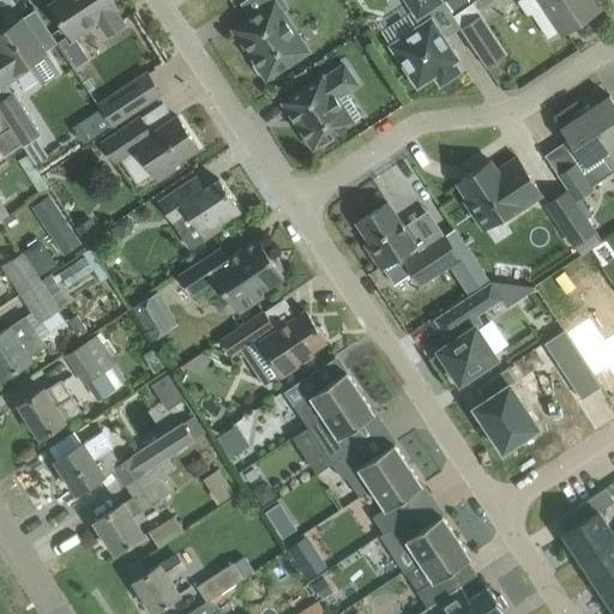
[(62,24),(71,36),(97,18),(108,35),(125,24),(115,10),(118,7),(113,0),(55,0),(49,4),(62,24)]
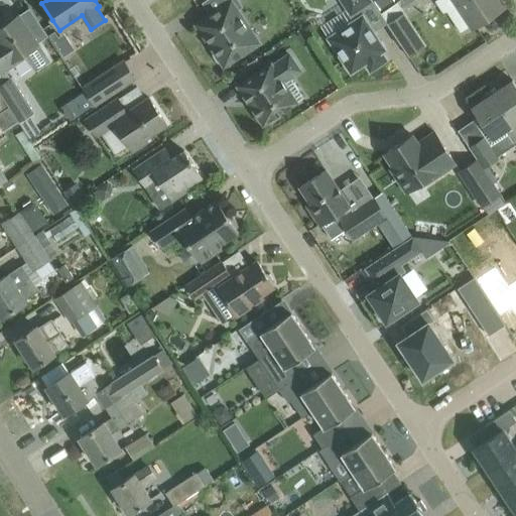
[(359,9),(371,0),(340,0),(354,20),(328,38),(351,73),(365,62),(371,71),(387,59),(381,51),(385,49),(359,9)]
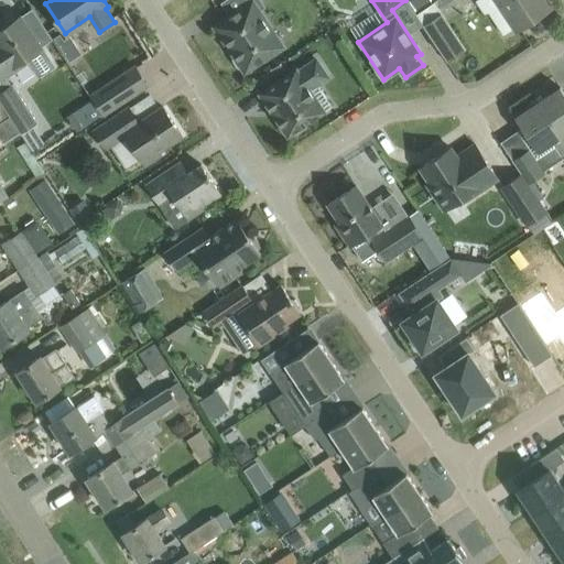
[(496,0),(517,31),(551,8),(545,0),(496,0)]
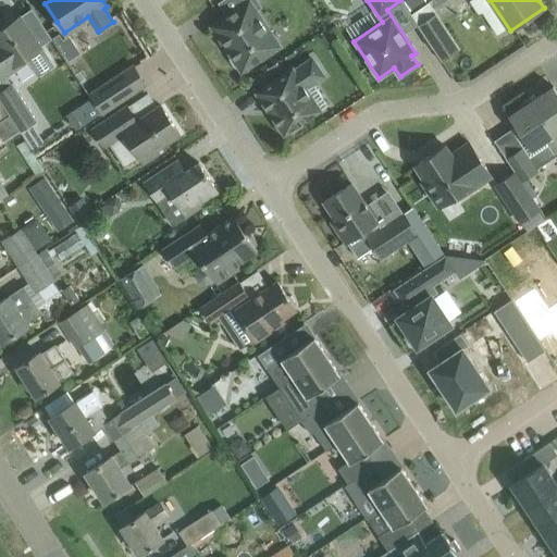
[(213,25),(243,70),(280,46),(249,1),(213,25)]
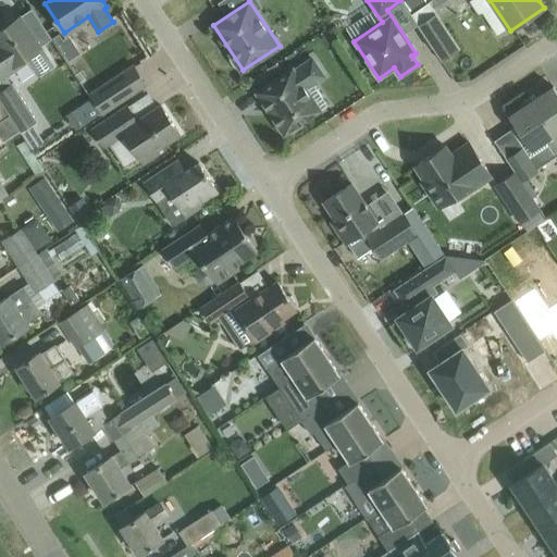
[(418,24),(442,61),(460,49),(436,12),(418,24)]
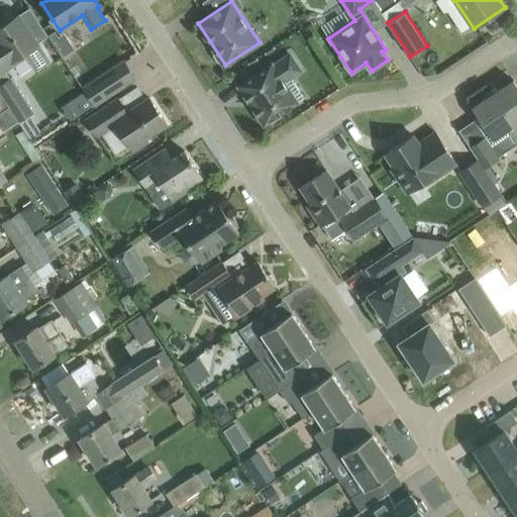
[(0,68),(2,72),(26,57),(35,71),(50,61),(19,14),(15,17),(11,15),(5,19),(5,23),(0,26),(0,68)]
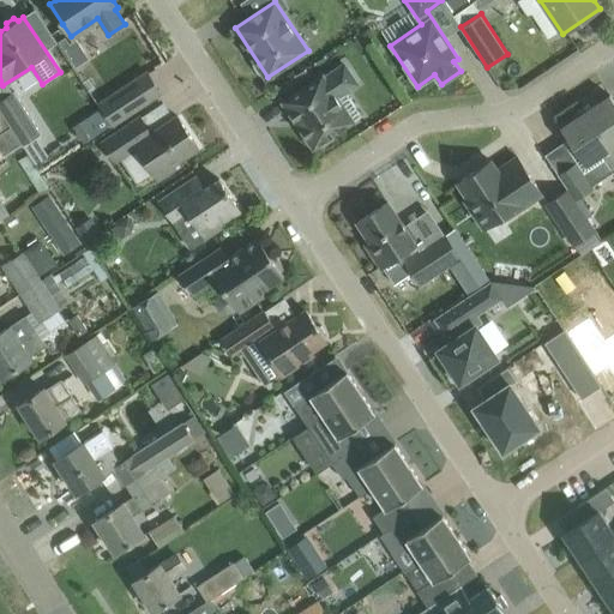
[(283,101),(314,148),(353,121),(337,97),(357,84),(344,64),(325,77),(323,74),(283,101)]
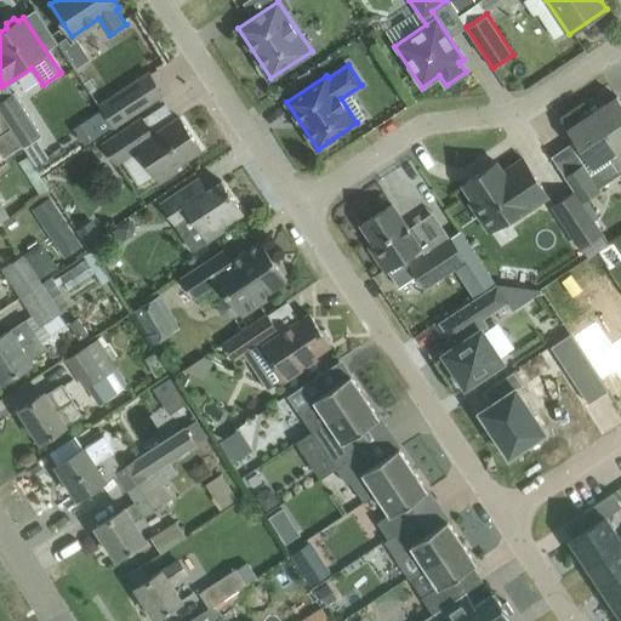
[(101,104),(114,125),(163,92),(149,73),(130,86),(101,104)]
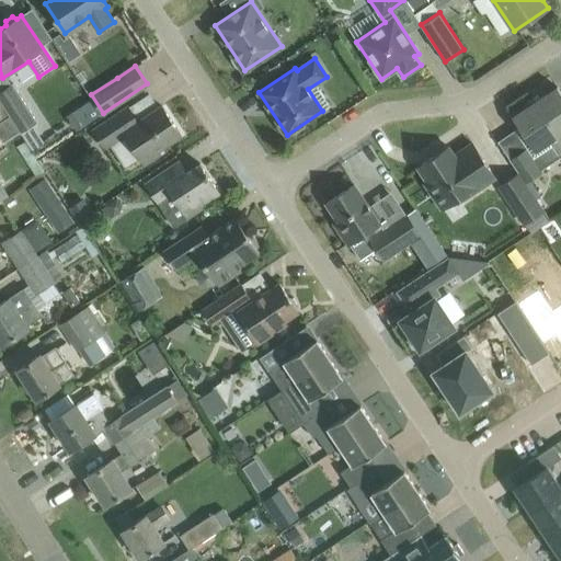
[(0,100),(21,132),(37,122),(11,82),(0,89),(0,100)]
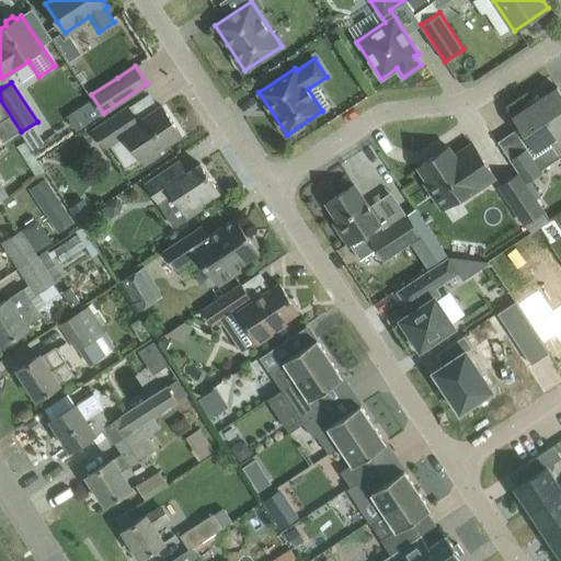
[(560,91),(558,86),(535,101),(560,139),(560,91)]
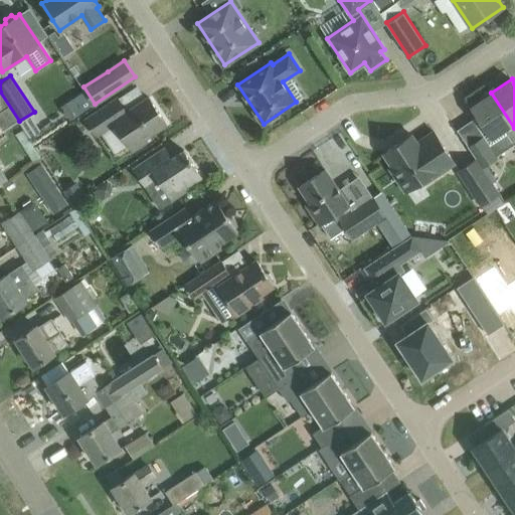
[(514,139),(514,128),(491,93),(471,107),(492,138),(504,130),(512,142),(514,139)]
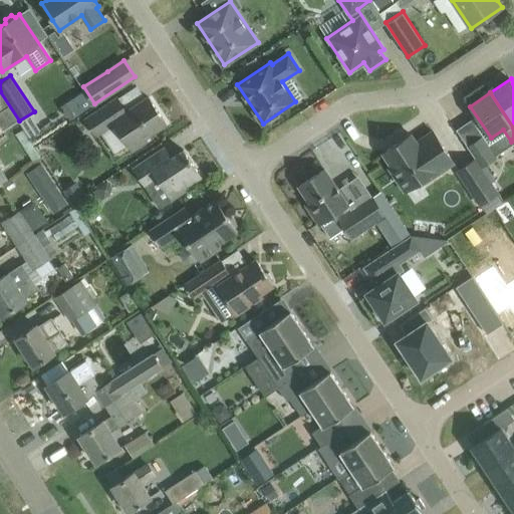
[(86,118),(96,135),(101,132),(116,154),(130,145),(133,149),(147,140),(145,137),(166,122),(149,96),(126,111),(117,97),(86,118)]
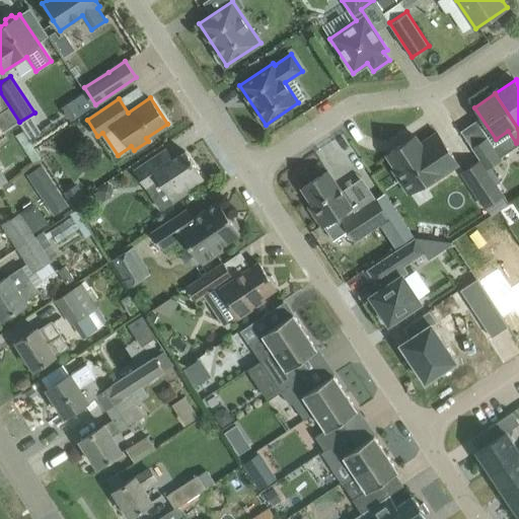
[(22,130),(18,123),(4,132),(9,139),(15,135),(22,130)]
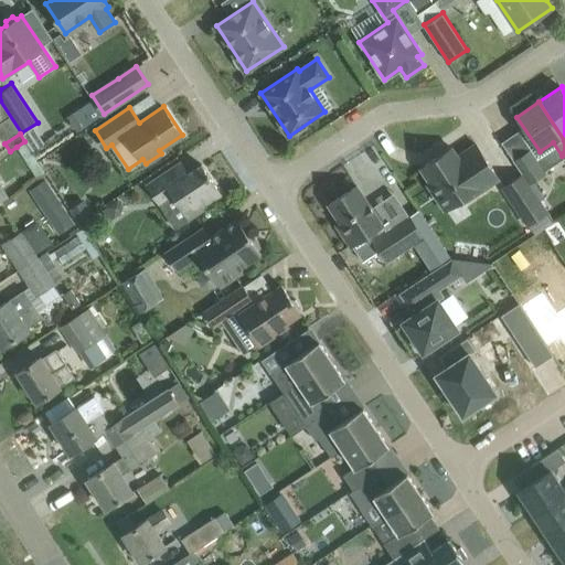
[(458,156),(454,149),(451,147),(422,168),(430,182),(428,183),(446,210),(461,199),(464,202),(499,178),(476,144),(458,156)]
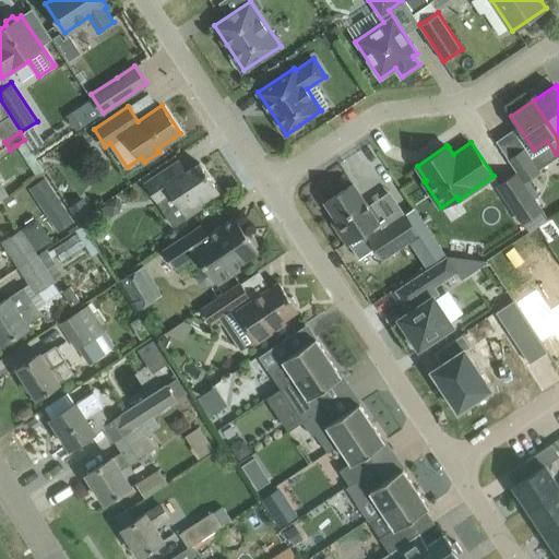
[(518,173),(524,182),(542,170),(525,146),(509,158),(518,173)]
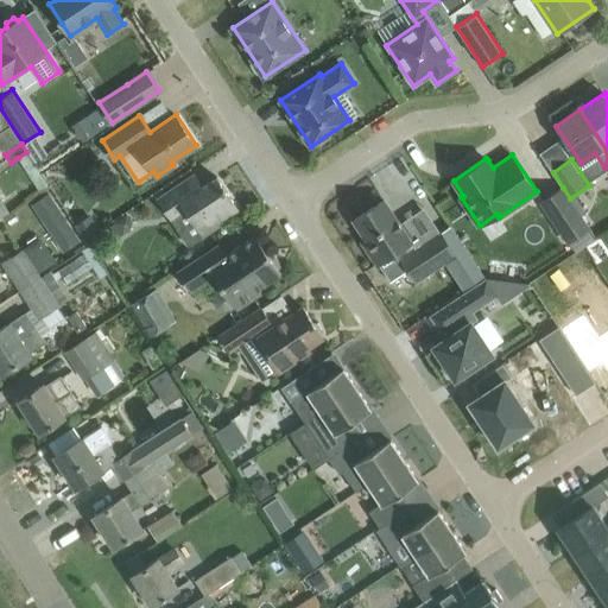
[(221,220),(239,208),(217,176),(194,191),(185,178),(165,191),(157,197),(172,221),(189,244),(203,233),(204,235),(223,222),(221,220)]
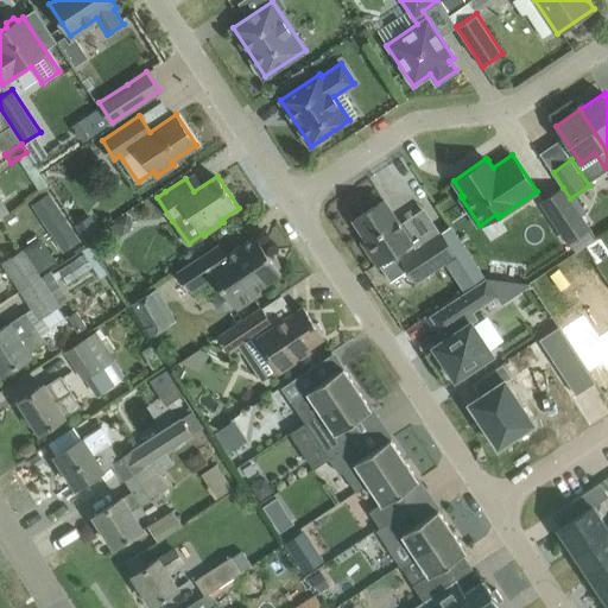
[(543,201),(569,241),(589,228),(569,198),(570,198),(563,188),(543,201)]
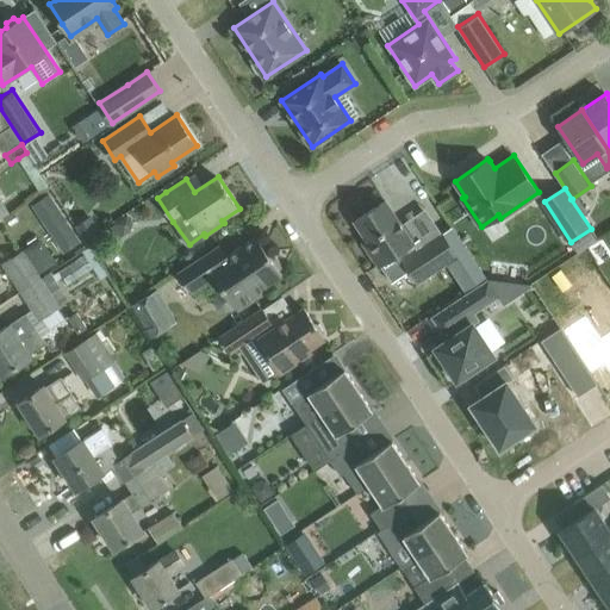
[(0,219),(11,213),(0,197),(0,219)]
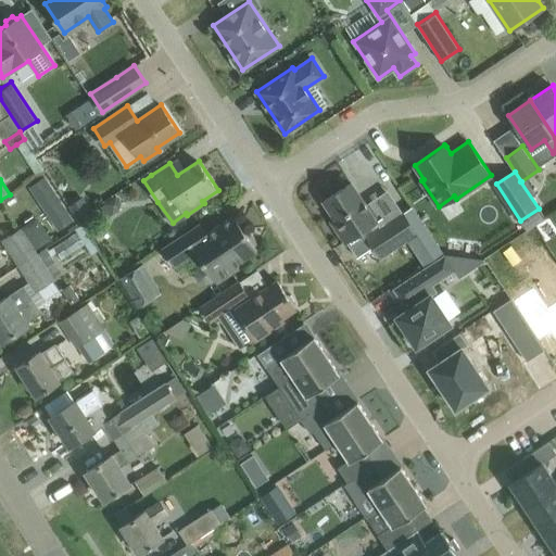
[(351,182),(324,201),(336,218),(332,222),(336,227),(345,241),(346,240),(358,258),(375,248),(380,256),(417,232),(416,232),(413,227),(402,211),(380,226),(366,204),(351,182)]
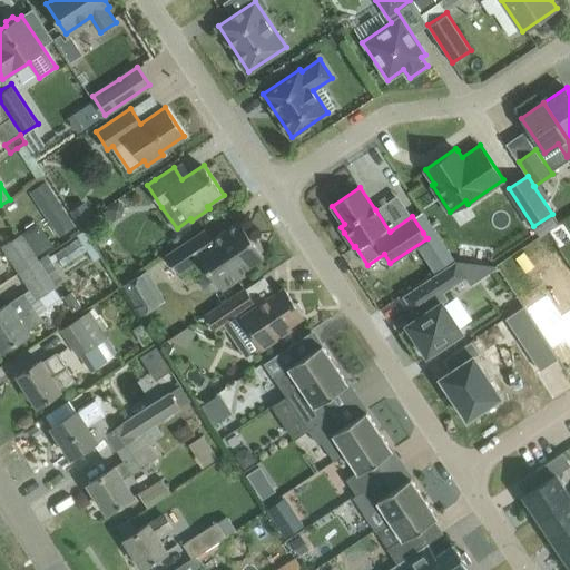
[(76,226),(61,204),(45,215),(59,236),(76,226)]
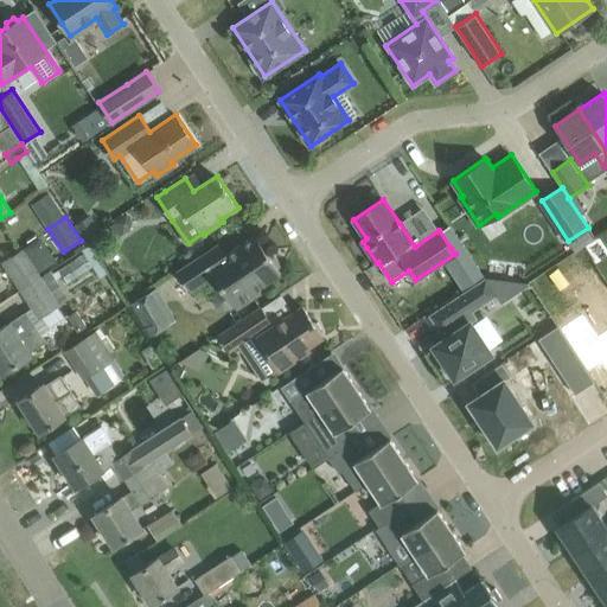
[(202,254),(177,270),(191,291),(215,275),(223,287),(218,289),(215,295),(215,301),(218,306),(224,308),(230,307),(235,305),(236,307),(261,291),(259,287),(281,272),(256,235),(227,254),(210,266),(202,254)]
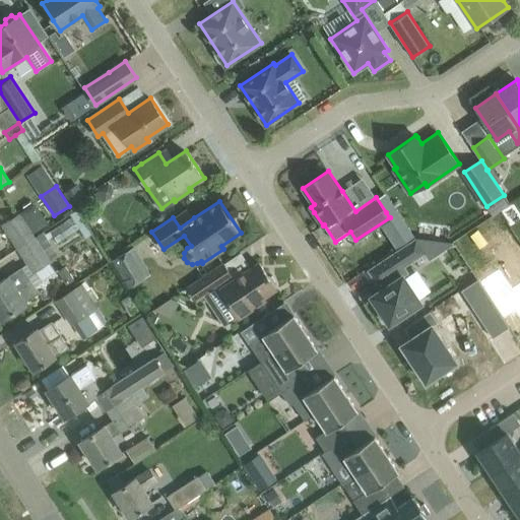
[(2,224),(18,249),(36,238),(33,233),(19,212),(2,224)]
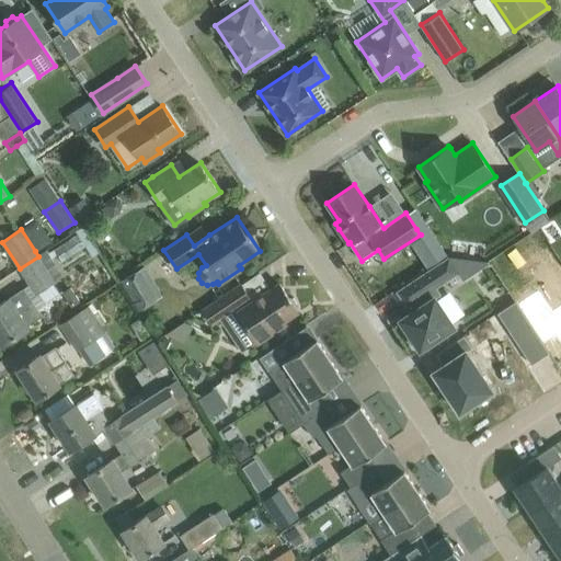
[(29,240),(35,251),(53,241),(45,229),(29,240)]
